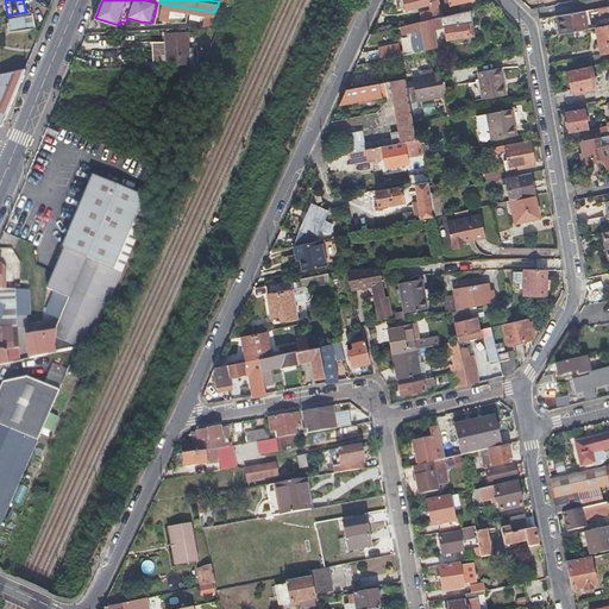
[(608,5),(597,8),(598,13),(600,18),(608,16),(608,5)]
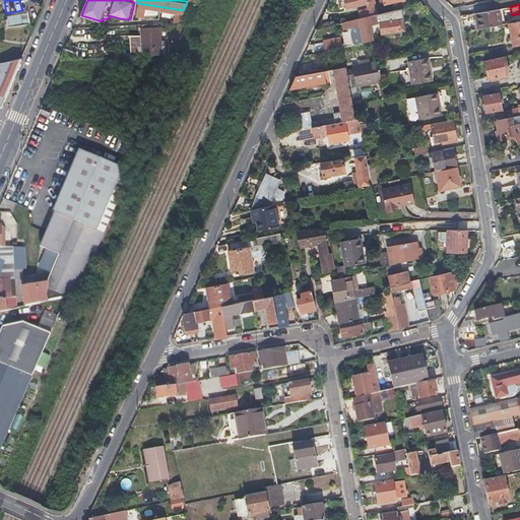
[(354,19),(370,16),(374,15),(372,7),(352,12),(354,19)]
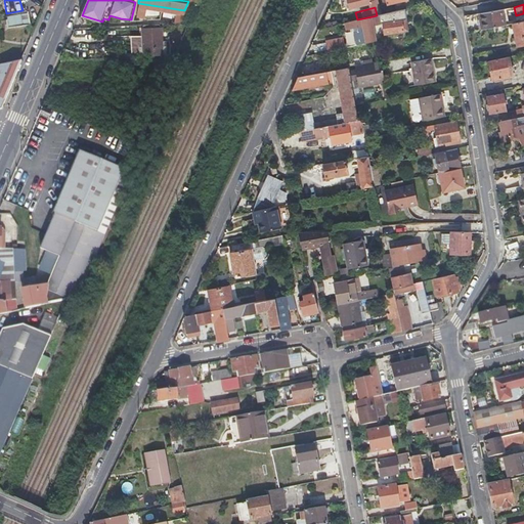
[(482,29),(494,27),(507,24),(503,9),(479,13),(482,29)]
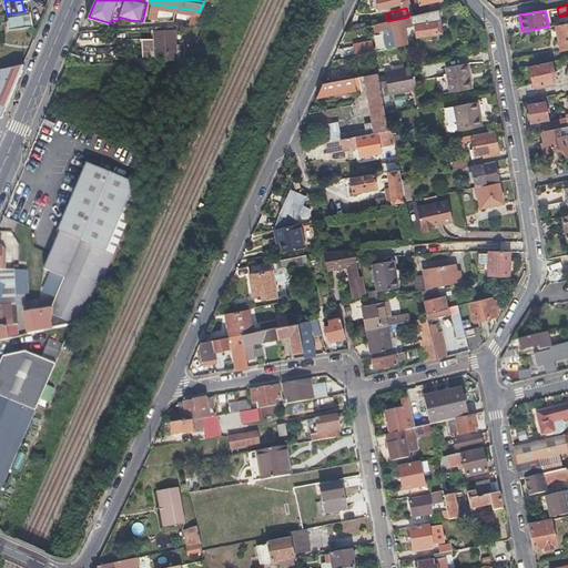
[(33,26),(32,19),(32,11),(7,16),(9,29),(33,26)]
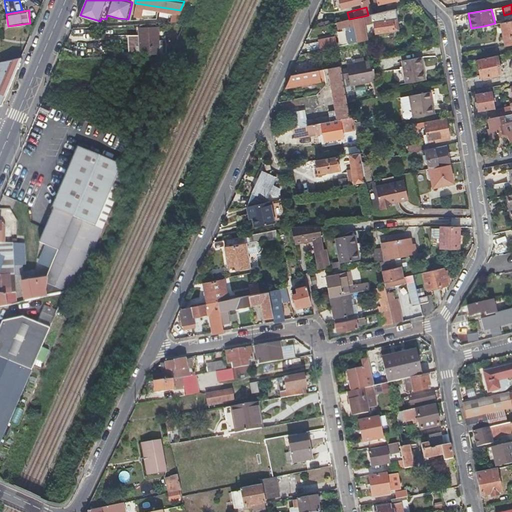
[(364,16),(365,24),(377,22),(379,33),(402,29),(400,17),(388,19),(387,12),(375,14),(375,13),(368,15),(364,16)]
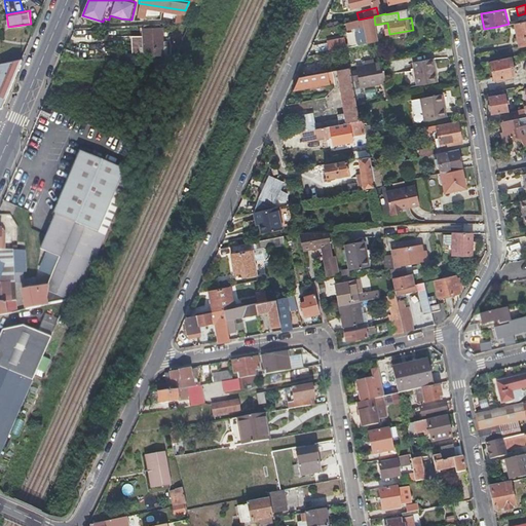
[(375,25),(374,16),(359,20),(347,23),(349,29),(357,28),(366,26),(369,42),(378,40),(375,25)]
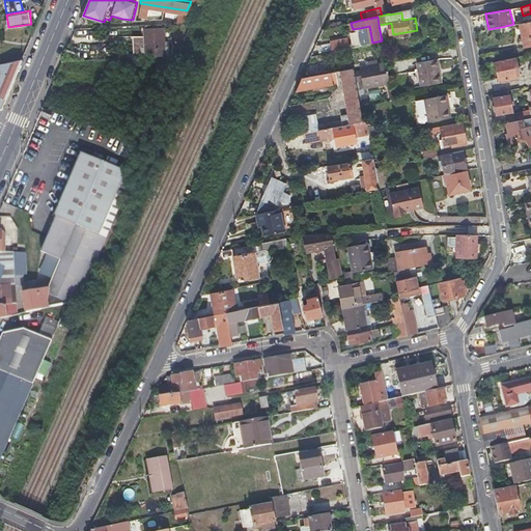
[(530,20),(520,23),(523,35),(525,47),(530,46),(530,20)]
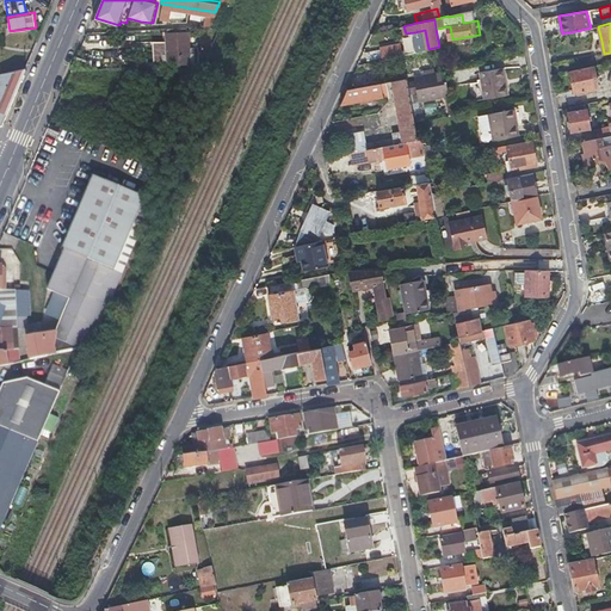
[(166,42),(167,48),(168,65),(190,62),(187,30),(186,30),(186,28),(167,29),(167,31),(166,32),(166,42)]
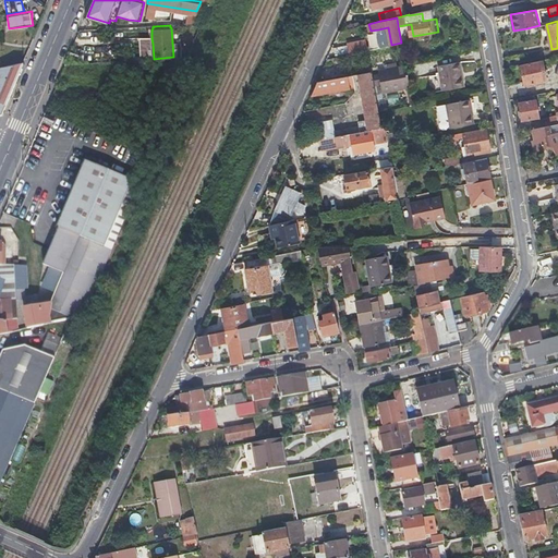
[(359,41),(339,45),(341,56),(361,51),(359,41)]
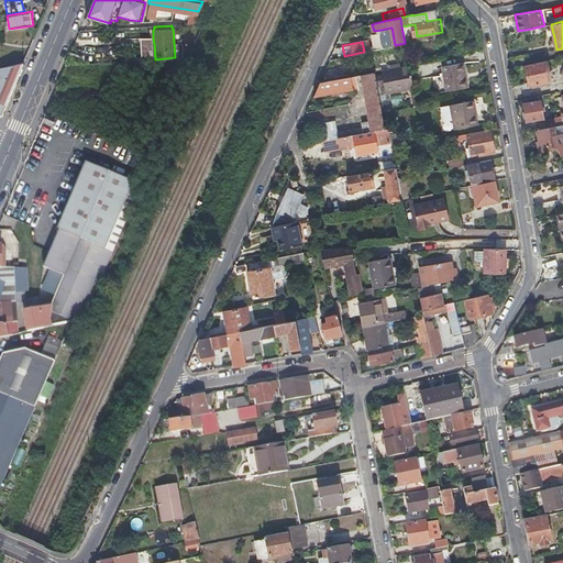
[(155,59),(154,44),(141,46),(143,59),(155,59)]
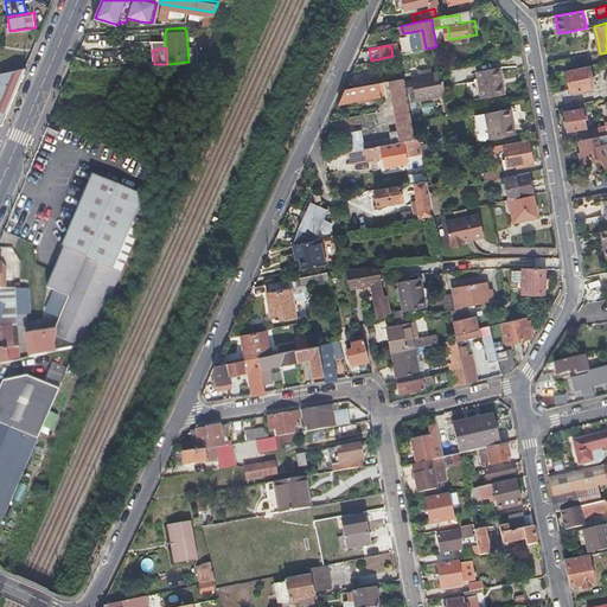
[(595,88),(594,84),(594,81),(598,80),(596,74),(593,75),(590,65),(567,70),(572,93),(595,88)]
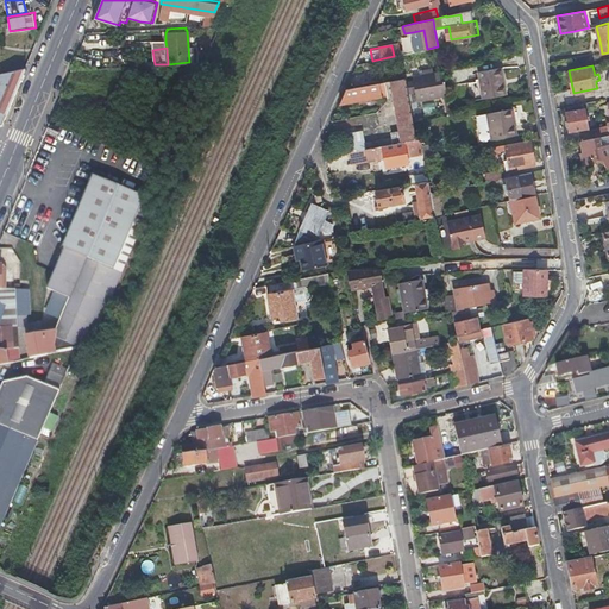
[(24,69),(0,71),(0,124),(2,124),(24,69)]
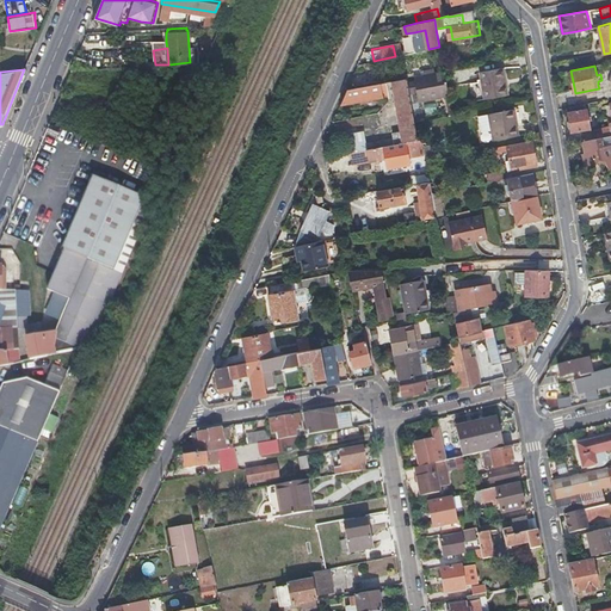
[(506,97),(503,69),(479,73),(483,102),(506,97)]
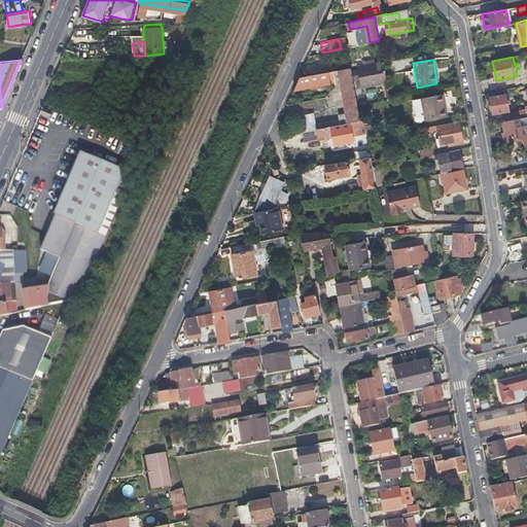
[(352,71),(355,89),(360,88),(386,83),(383,62),(378,63),(366,65),(357,67),(357,70),(352,71)]
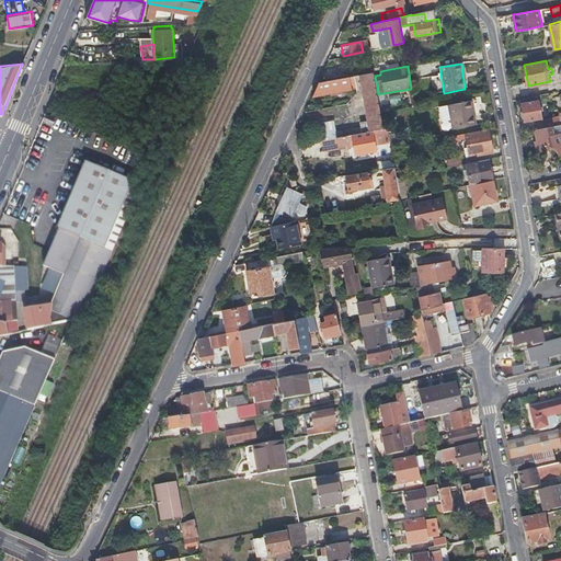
[(379,101),(378,94),(375,76),(374,72),(361,75),(362,81),(368,121),(359,123),(359,127),(334,132),(332,125),(317,128),(319,140),(327,139),(384,127),(379,101)]
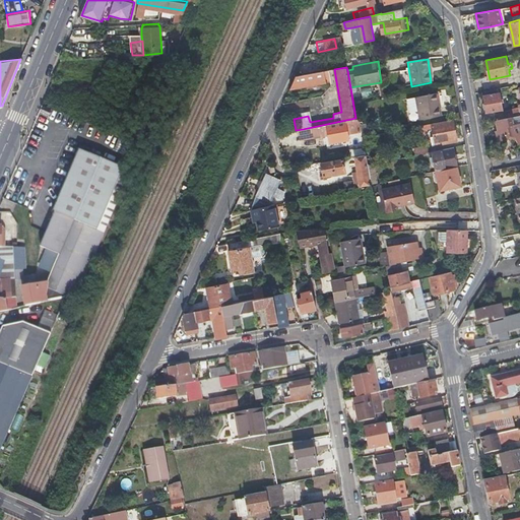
[(289,88),(308,84),(326,81),(324,73),(327,72),(326,70),(296,75),(289,88)]
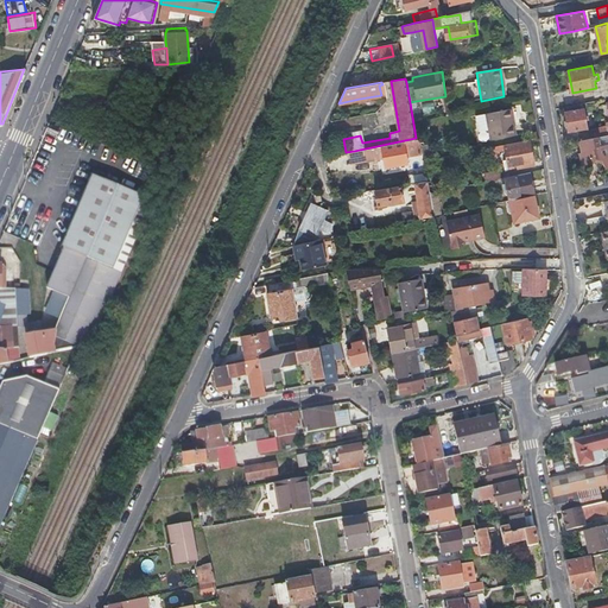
[(422,106),(424,114),(436,112),(434,102),(422,106)]
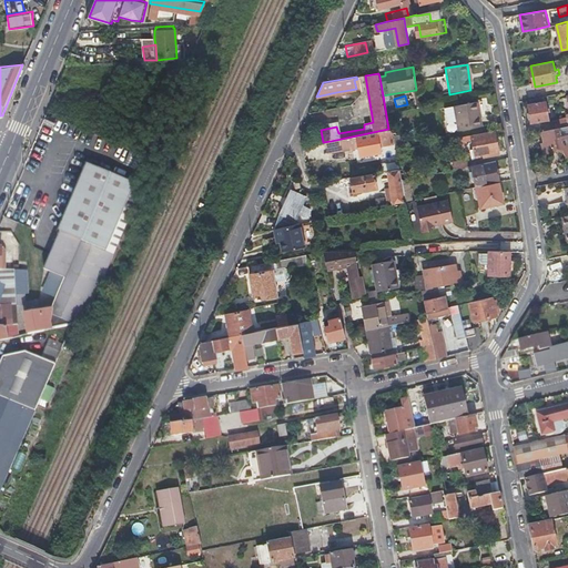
[(528,112),(529,115),(529,119),(533,119),(534,122),(545,119),(544,113),(541,103),(540,98),(528,100),(531,111),(528,112)]
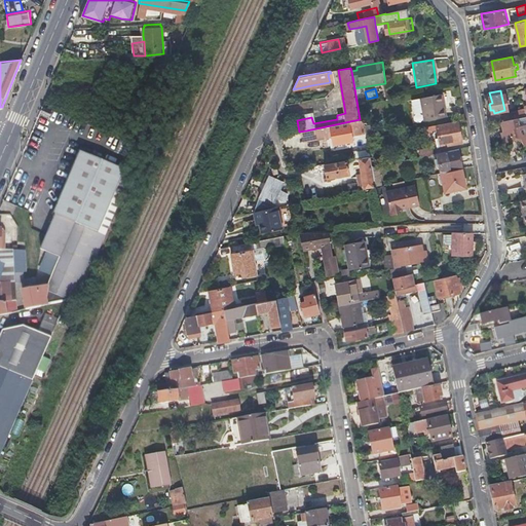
[(433,97),(435,111),(436,120),(445,118),(441,96),(433,97)]
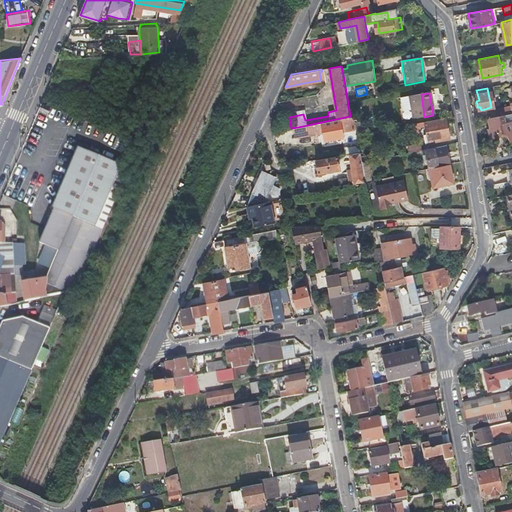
[(423,108),(421,94),(408,97),(410,110),(423,108)]
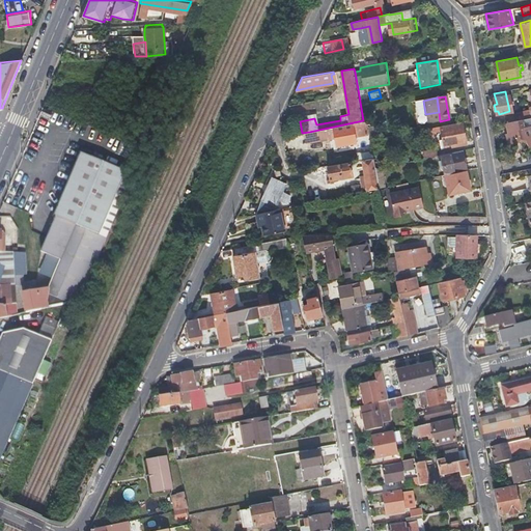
[(302,115),(313,114),(311,103),(300,105),(302,115)]
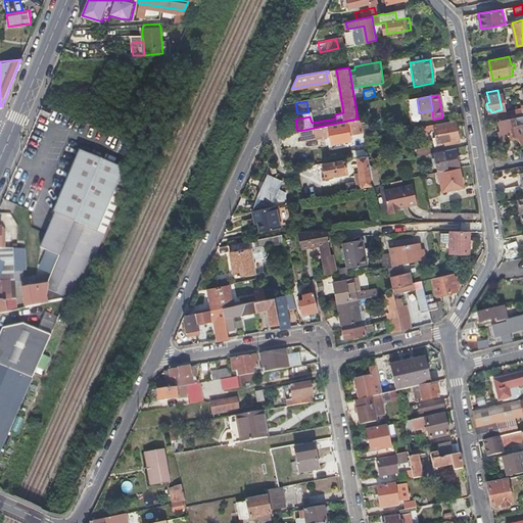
[(510,111),(511,119),(522,115),(522,111),(522,108),(510,111)]
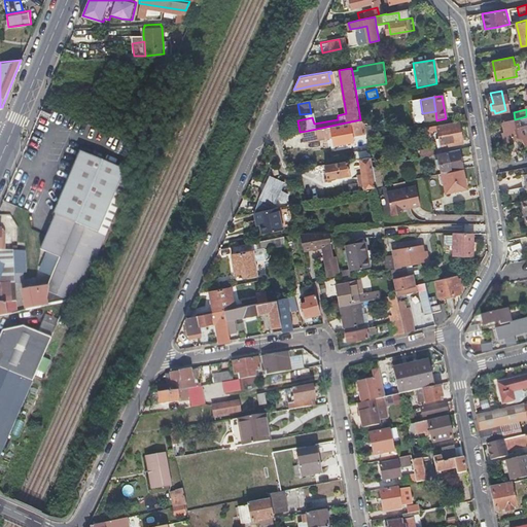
[(436,120),(435,111),(422,113),(424,123),(436,120)]
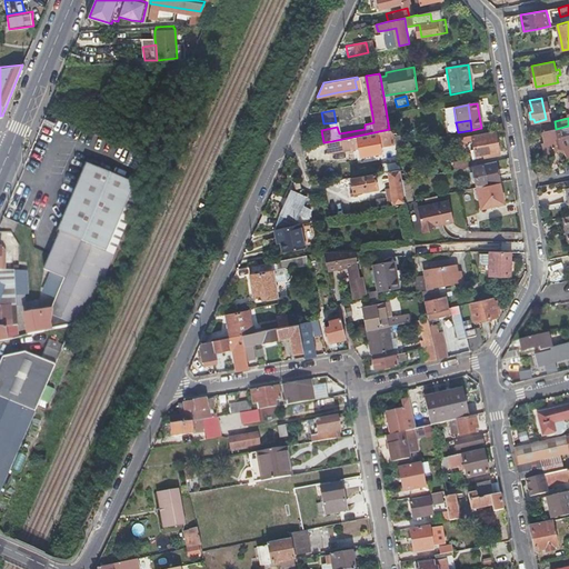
[(546,155),(551,153),(557,152),(559,149),(566,150),(567,158),(568,158),(568,126),(556,129),(543,131),(546,143),(543,145),(546,155)]
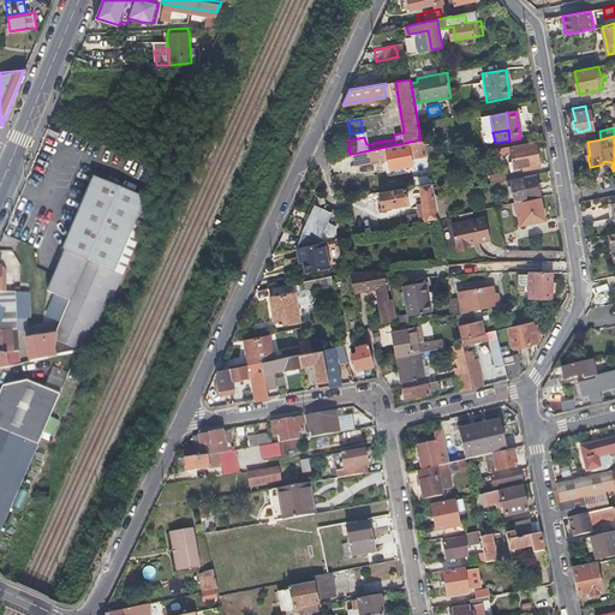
[(437,137),(421,139),(358,153),(359,157),(365,156),(366,161),(369,161),(369,163),(386,160),(388,168),(411,163),(410,157),(423,155),(422,144),(433,142),(434,145),(427,147),(428,156),(446,153),(443,139),(439,141),(437,137)]
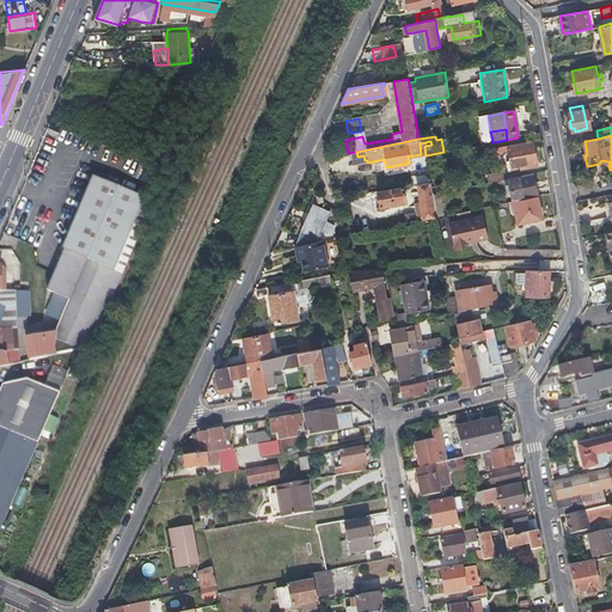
[(506,152),(508,163),(509,173),(527,170),(526,166),(538,164),(534,144),(506,150),(505,147),(485,151),(487,160),(502,158),(502,153),(506,152)]
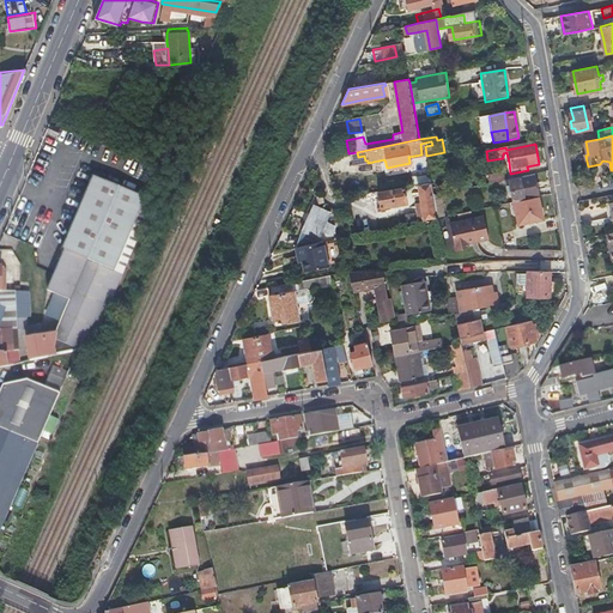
[(505,180),(504,176),(503,171),(489,175),(490,183),(505,180)]
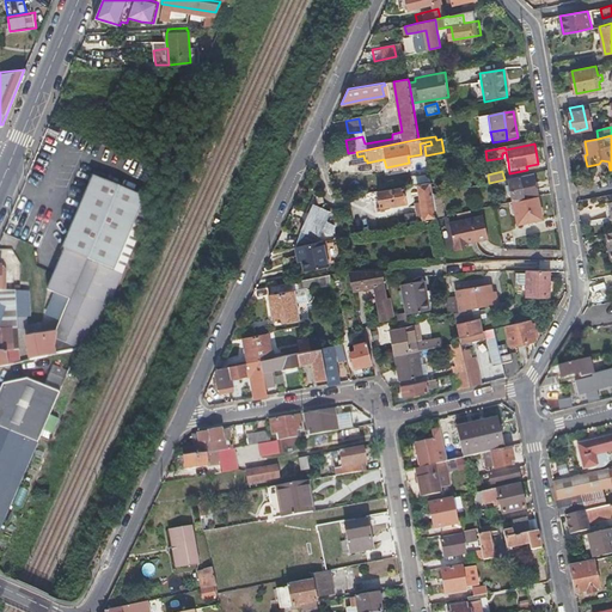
[(415,185),(418,184),(433,182),(432,177),(430,172),(412,175),(415,185)]
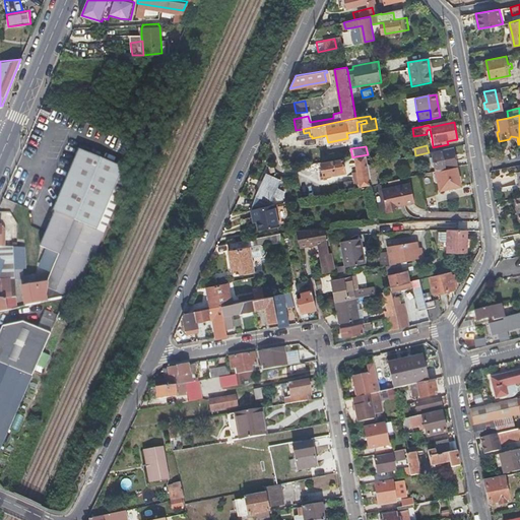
[(49,279),(47,301),(68,297),(76,277),(90,246),(99,245),(102,244),(101,243),(113,207),(128,168),(122,166),(84,147),(56,208),(58,209),(47,234),(43,243),(50,246),(42,264),(53,270),(49,279)]
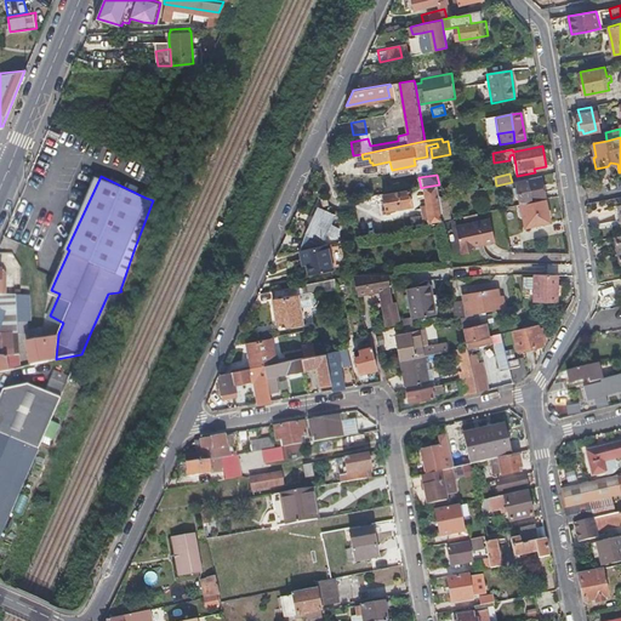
[(546,200),(541,176),(512,182),(514,197),(518,195),(520,205),(523,205),(546,200)]
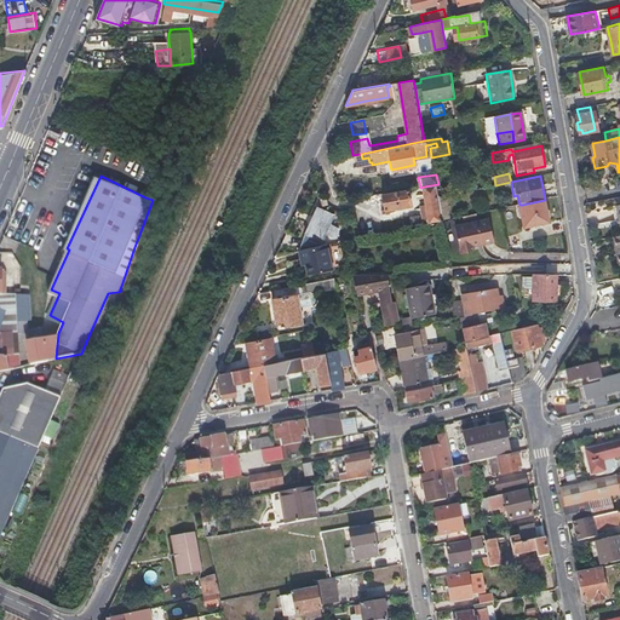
[(438,184),(440,195),(448,194),(446,178),(437,179),(438,184)]
